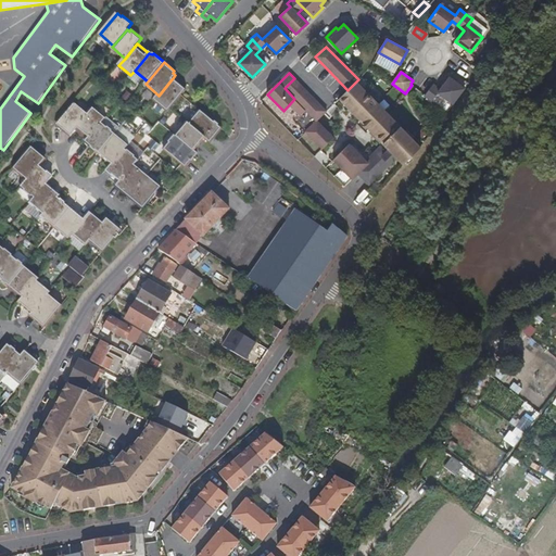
[(465,89),(450,77),(440,89),(433,85),(425,96),(431,101),(438,92),(453,104),(465,89)]
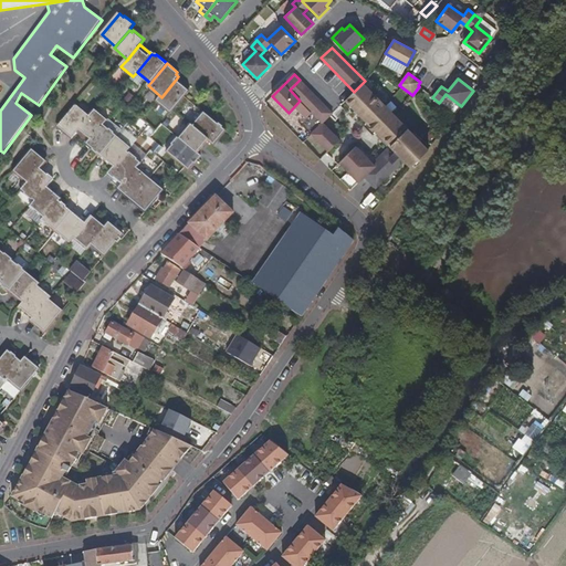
[(300,80),(290,90),(300,101),(322,122),(332,111),(300,80)]
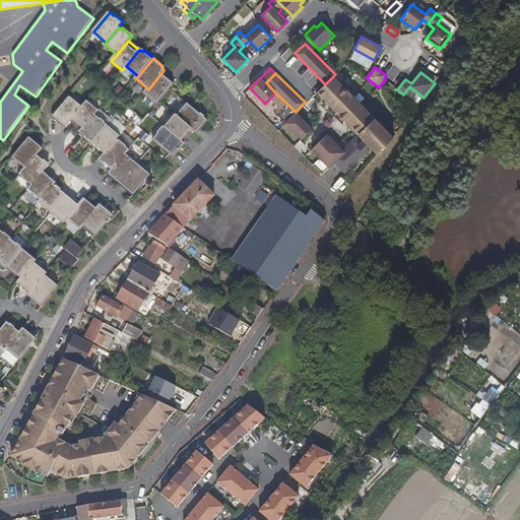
[(160,74),(148,89),(145,93),(157,104),(159,102),(171,88),(175,83),(166,76),(165,77),(160,74)]
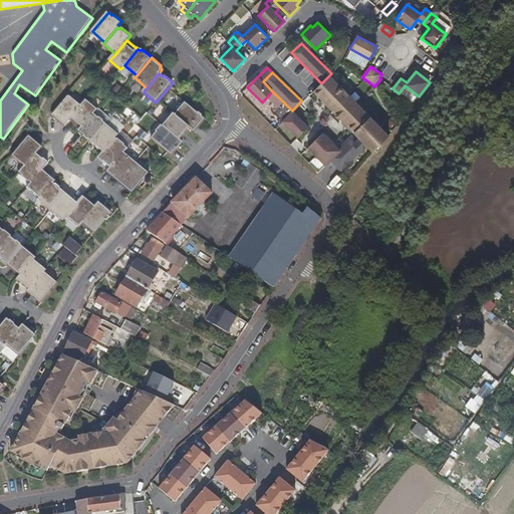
[(313,92),(354,133),(338,149),(322,134),(308,148),(325,166),(331,161),(340,171),(367,146),(373,152),(384,140),(381,137),(386,133),(329,75),(321,83),(313,92)]
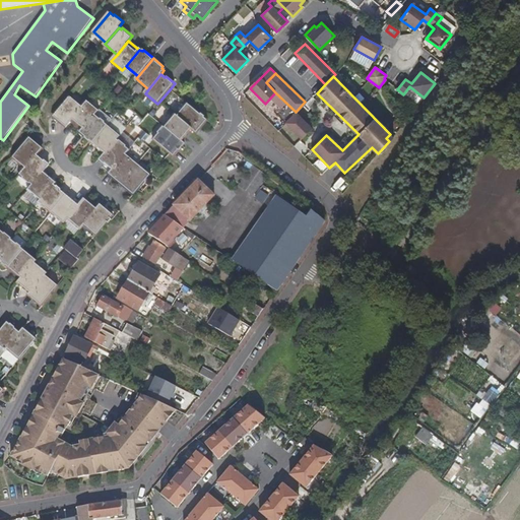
[(93,95),(88,102),(100,111),(104,105),(93,95)]
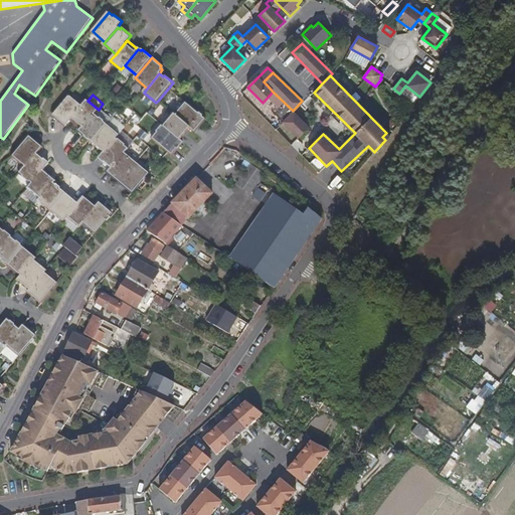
[(82,107),(70,96),(53,117),(61,124),(62,123),(66,126),(70,121),(82,107)]
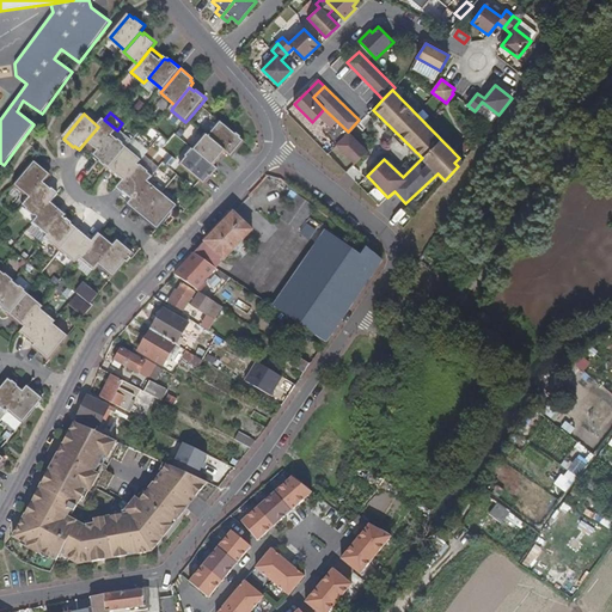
[(104,120),(98,127),(84,144),(96,154),(112,136),(117,130),(104,120)]
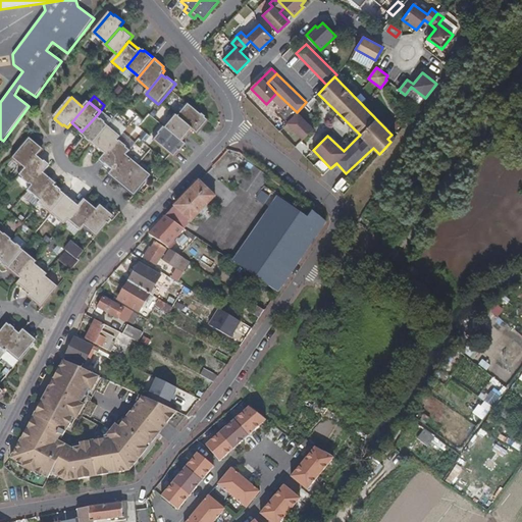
[(308,104),(306,102),(297,112),(298,114),(308,104)]
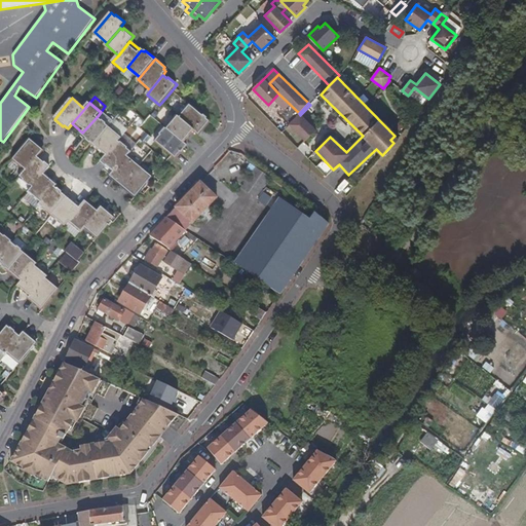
[(190,105),(180,117),(194,130),(199,135),(211,122),(190,105)]
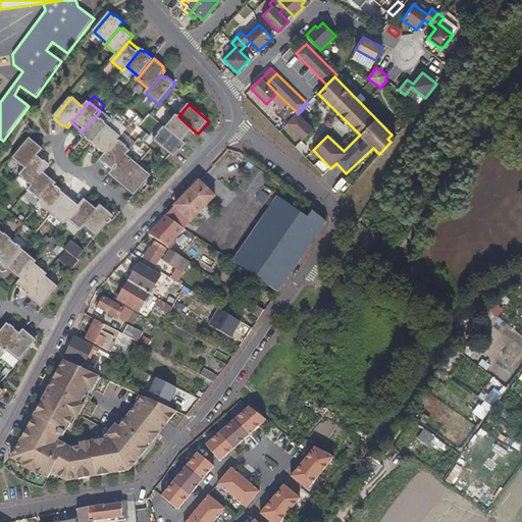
[(313,129),(298,114),(289,125),(303,140),(313,129)]
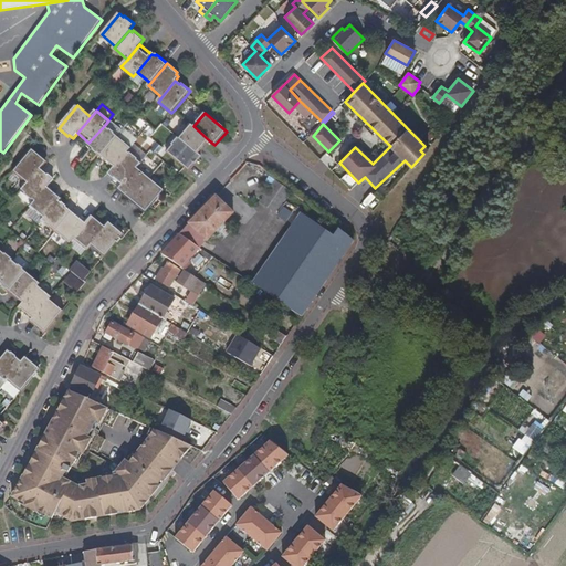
[(190,125),(179,138),(198,155),(209,140),(194,126),(190,125)]
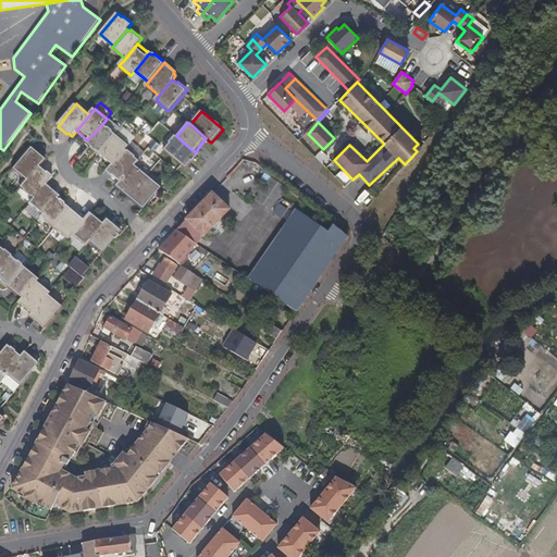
[(115,135),(102,124),(87,140),(85,143),(96,152),(98,150),(100,152),(115,135)]
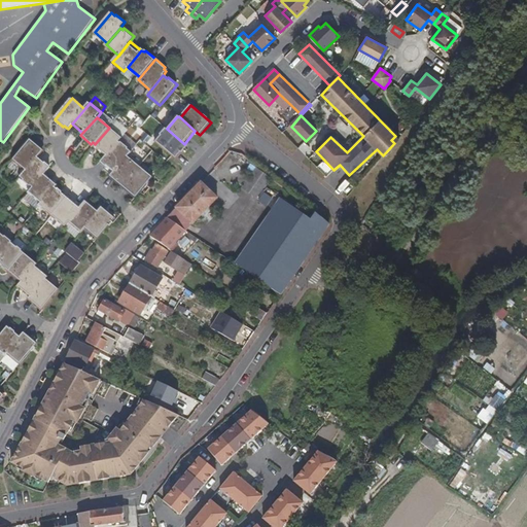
[(121,138),(109,128),(95,144),(94,146),(103,154),(105,152),(108,154),(118,141),(121,138)]
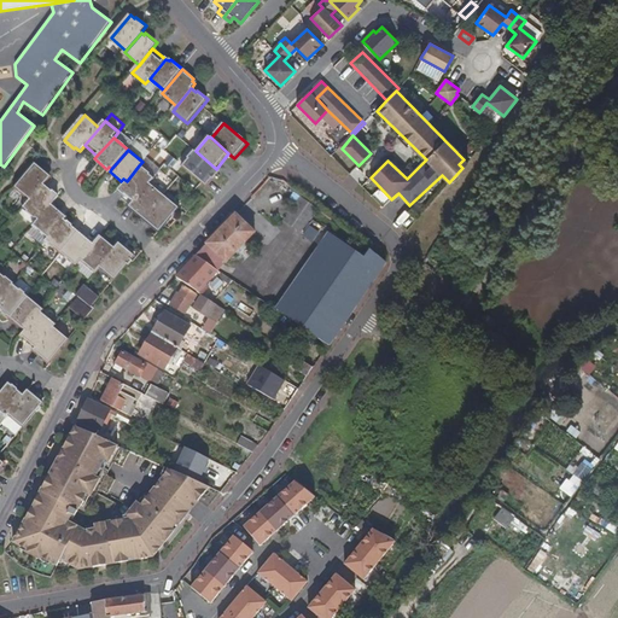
[(196,151),(182,167),(203,184),(207,186),(216,176),(215,174),(217,170),(216,169),(196,151)]
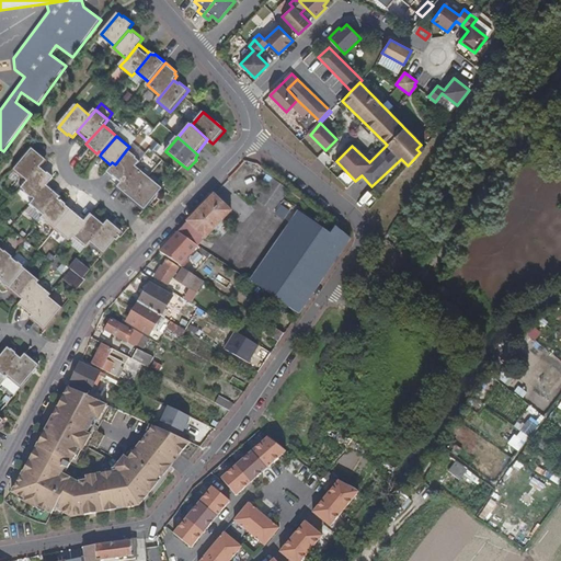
[(126,150),(115,164),(113,167),(107,173),(117,181),(118,180),(122,183),(136,167),(139,162),(126,150)]
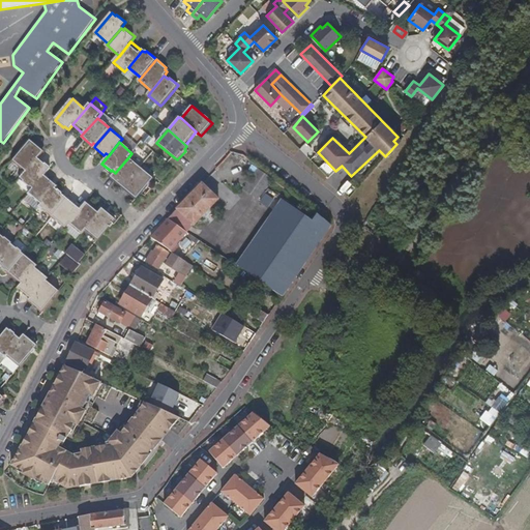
[(32,145),(29,143),(13,162),(26,173),(37,159),(38,158),(43,151),(33,143),(32,145)]
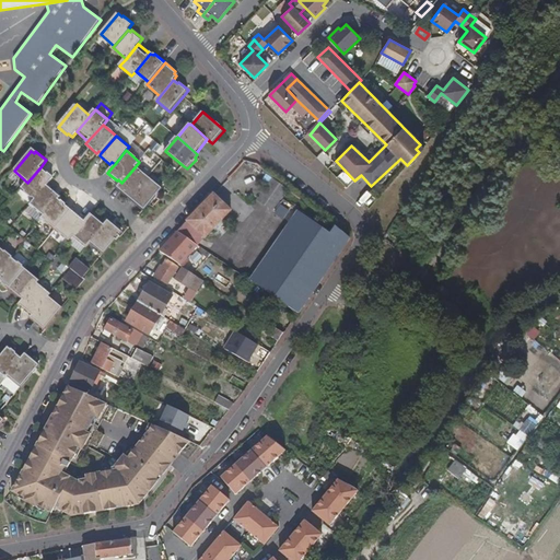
[(322,152),(317,158),(326,164),(330,159),(322,152)]
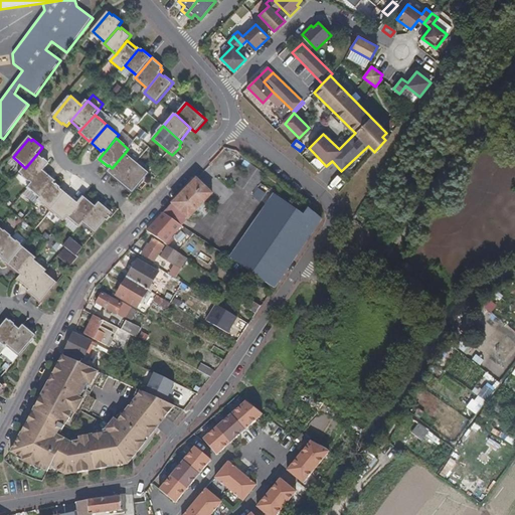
[(137,163),(125,153),(112,168),(112,169),(108,173),(118,181),(119,179),(122,181),(137,163)]
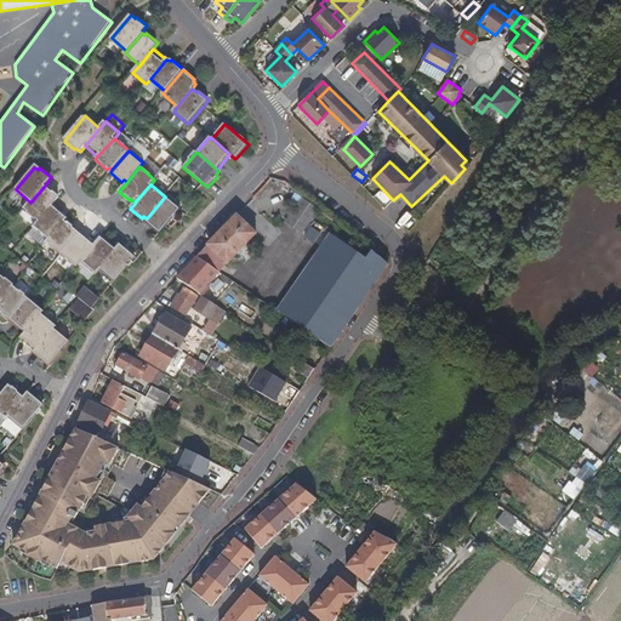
[(44,187),(30,203),(24,210),(39,222),(51,209),(52,206),(60,198),(49,189),(47,191),(44,187)]
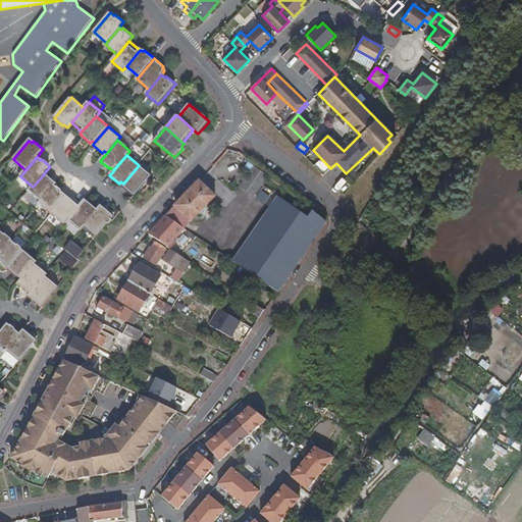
[(151,175),(139,165),(123,184),(121,186),(131,194),(132,193),(135,196),(139,191),(151,175)]
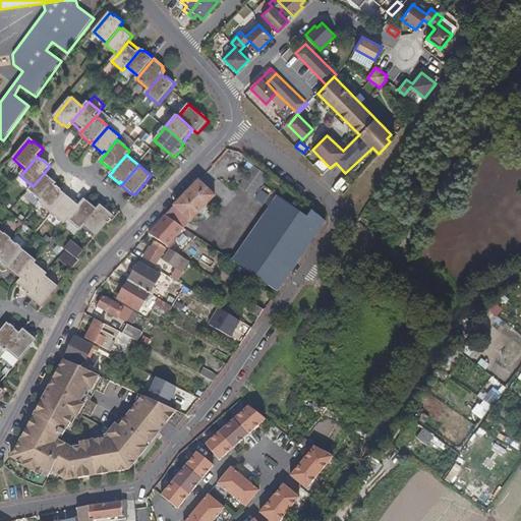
[(269,176),(255,166),(240,187),(253,196),(269,176)]
